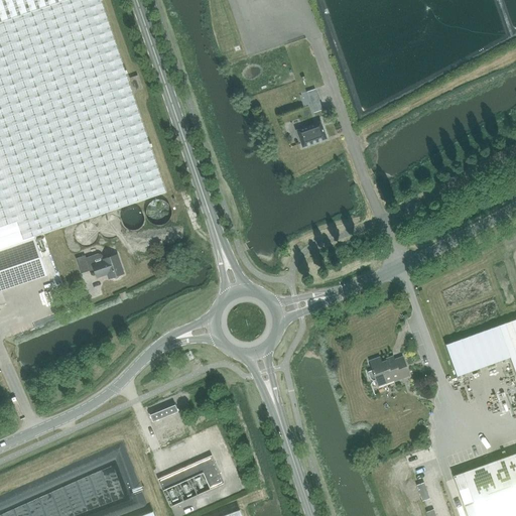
[(101,0),(0,0),(0,248),(165,192),(101,0)]
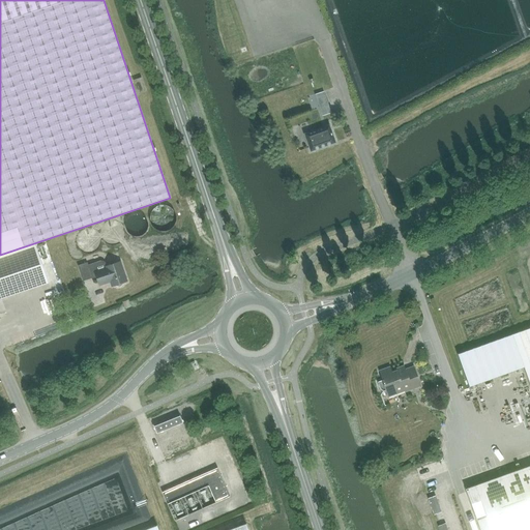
[(141,78),(134,80),(138,92),(145,90),(141,78)]
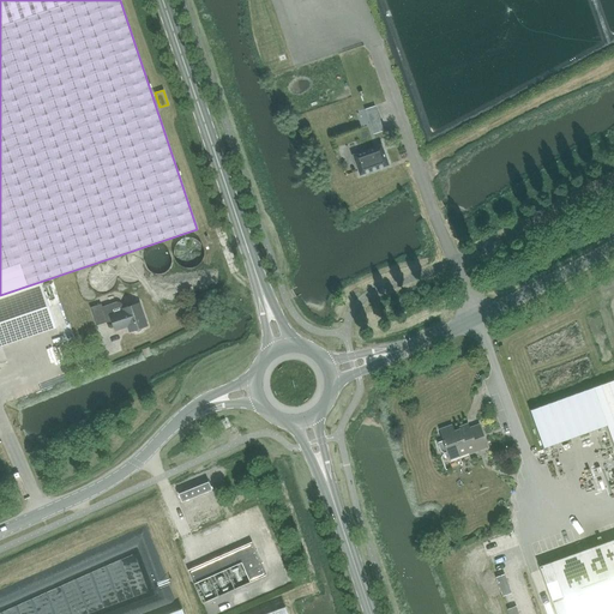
[(381,145),(353,155),(360,175),(389,166),(381,145)]
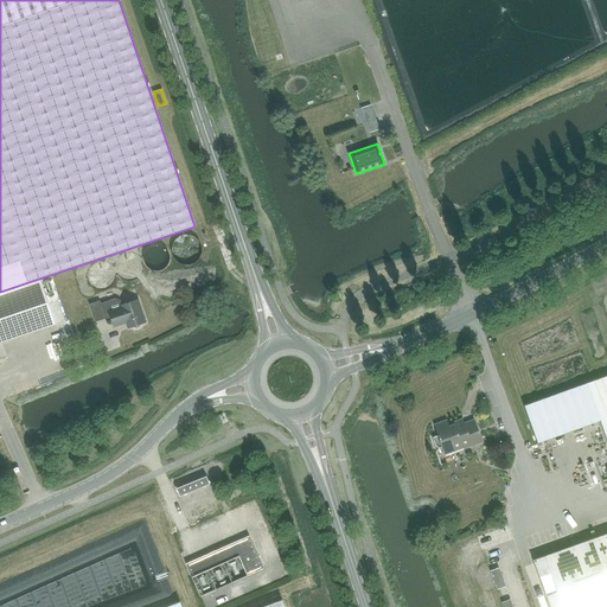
[(40,279),(0,292),(0,343),(56,324),(40,279)]
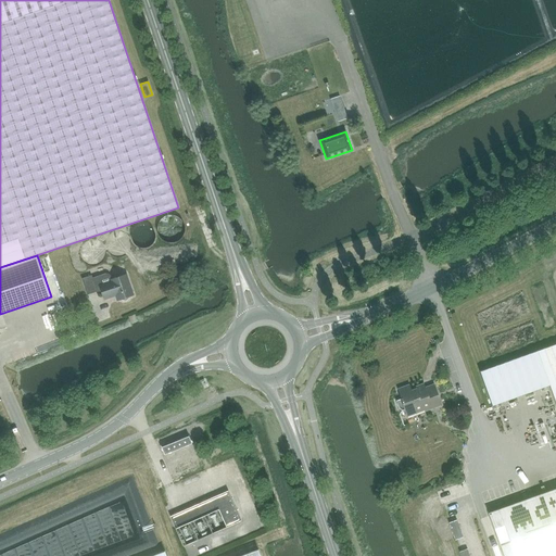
[(91,276),(81,279),(87,294),(97,291),(101,290),(104,299),(115,295),(117,301),(121,300),(123,301),(125,301),(127,300),(128,299),(129,297),(133,295),(126,275),(111,279),(110,277),(109,276),(108,275),(105,275),(92,279),(91,276)]
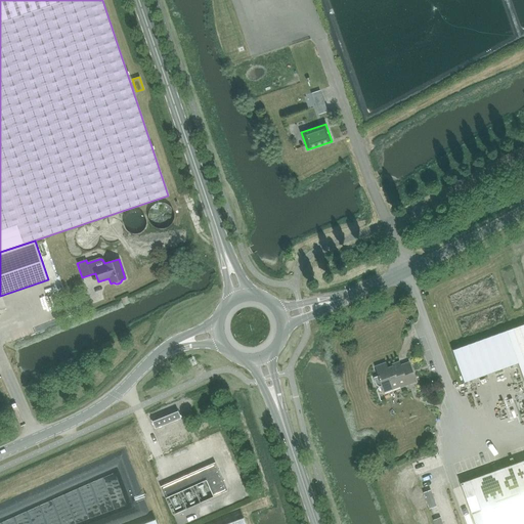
[(523,381),(523,323),(452,350),(464,383),(518,363),(523,381)]
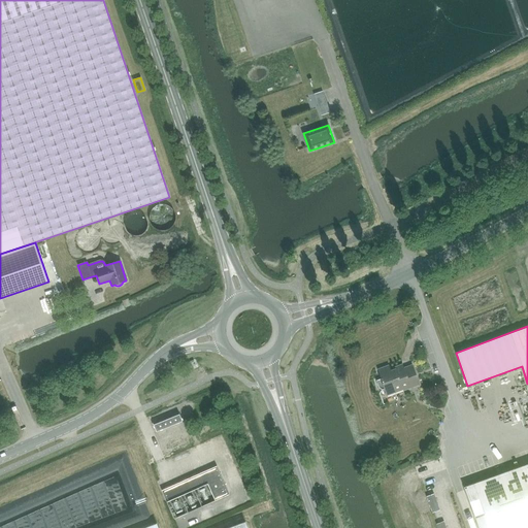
[(388,366),(378,369),(382,377),(381,378),(375,381),(377,384),(378,386),(380,388),(382,389),(385,389),(387,395),(403,389),(403,390),(419,384),(411,365),(411,366),(403,369),(402,365),(393,368),(394,369),(390,371),(388,366)]
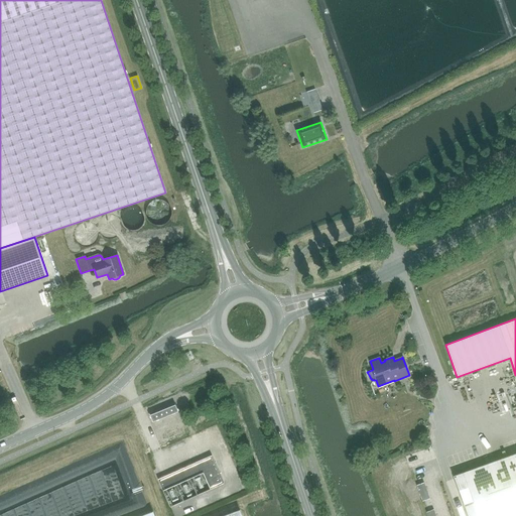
[(515,515),(515,453),(453,476),(467,515),(515,515)]
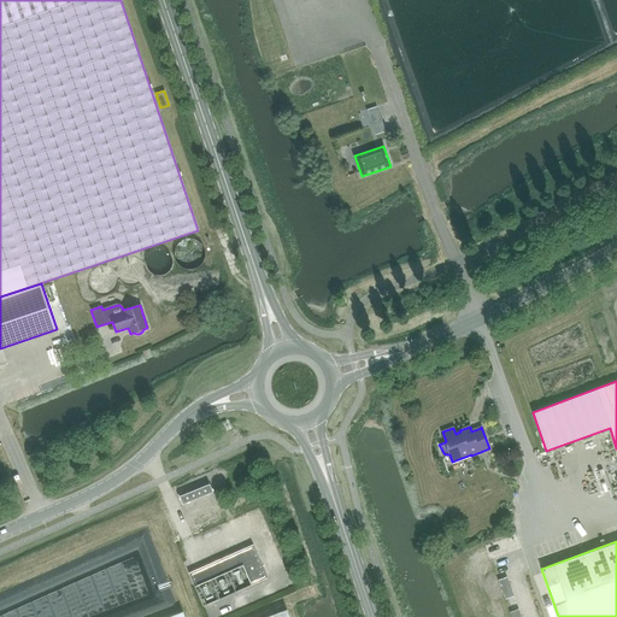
[(194,586),(242,565),(251,585),(268,577),(253,545),(216,560),(209,564),(188,574),(194,586)]
